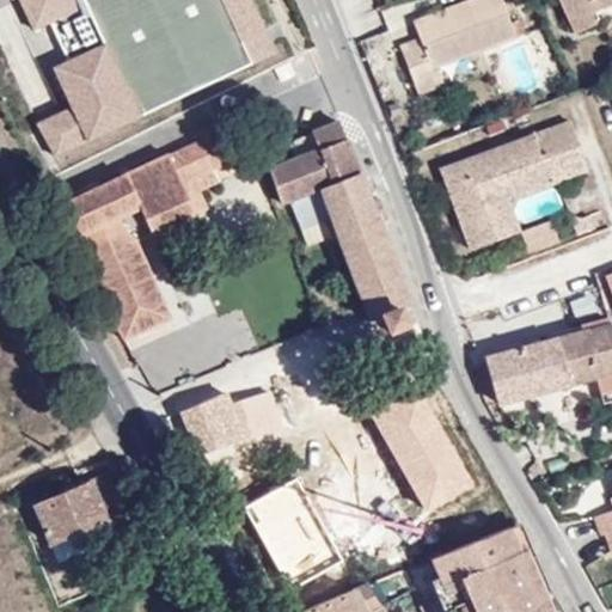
[(17,0),(35,36),(90,11),(108,48),(56,73),(72,108),(36,124),(53,158),(270,55),(245,0),(17,0)]
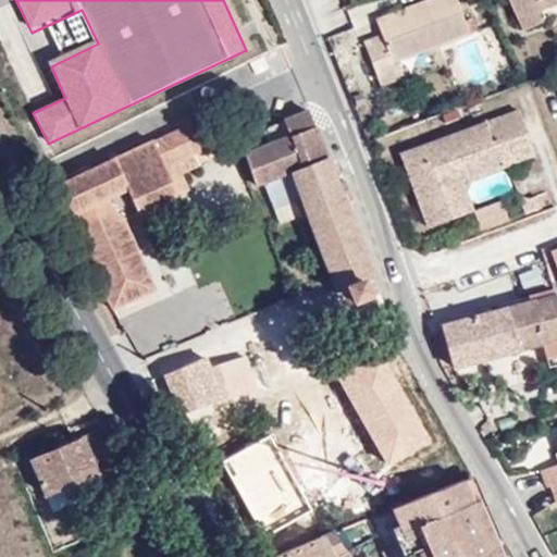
[(395,57),(422,47),(466,28),(455,0),(410,0),(376,14),(383,32),(363,38),(383,85),(404,77),(400,69),(395,57)]
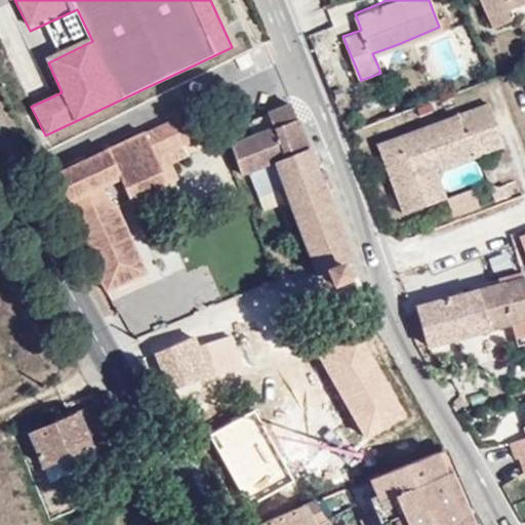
[(483,0),(492,18),(512,9),(508,0),(483,0)]
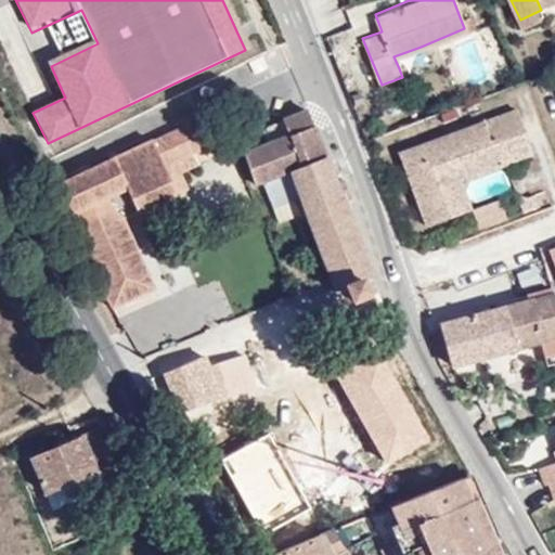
[(426,59),(421,47),(394,56),(399,68),(426,59)]
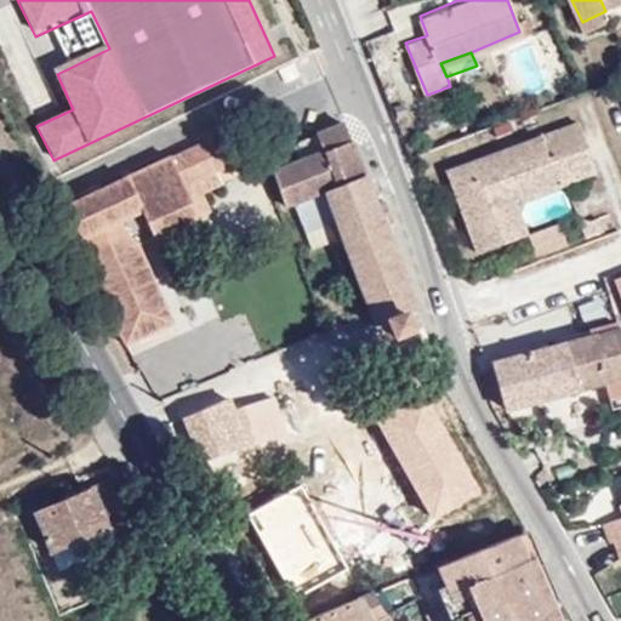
[(620,69),(608,75),(617,98),(620,96),(620,69)]
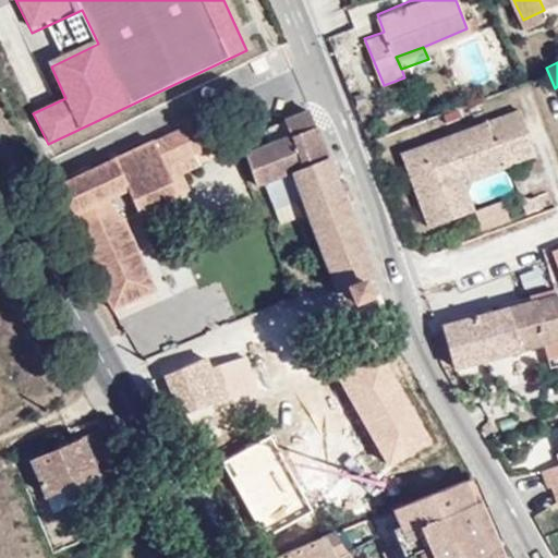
[(500,140),(510,165),(535,155),(519,110),(485,122),(493,143),(500,140)]
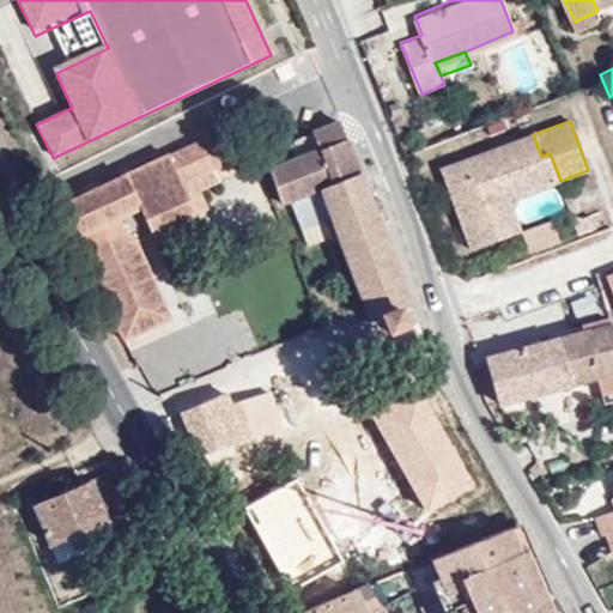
[(198,169),(237,150),(226,127),(174,155),(180,167),(192,159),(198,169)]
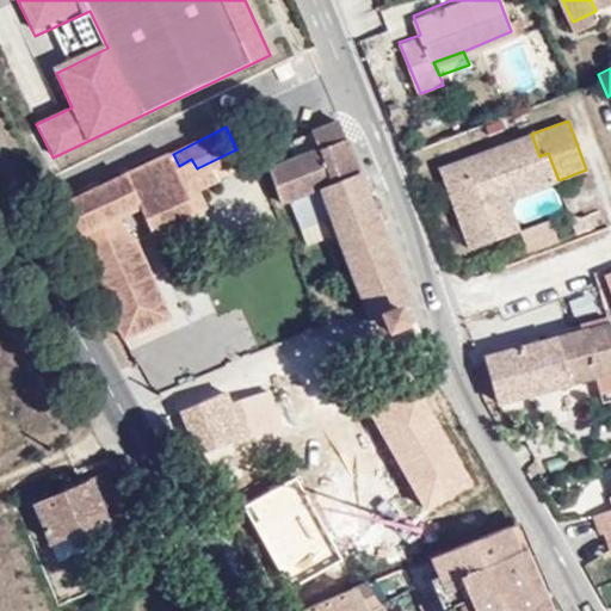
[(319,191),(355,174),(335,127),(309,137),(316,153),(296,161),(267,174),(281,209),(290,204),(319,191)]
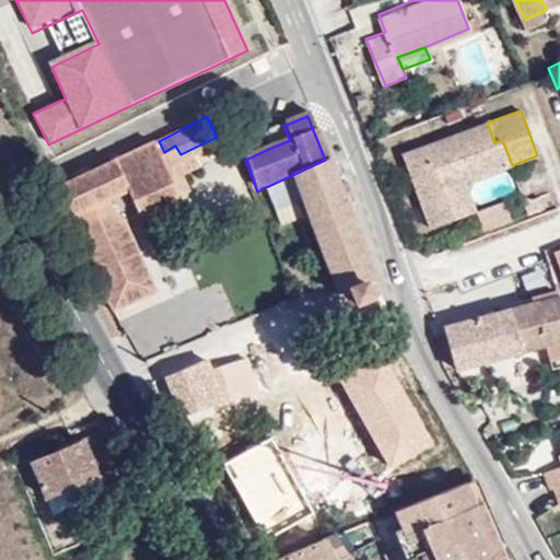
[(494,143),(487,123),(403,154),(430,229),(464,217),(448,176),(489,162),(493,172),(512,165),(502,140),(494,143)]
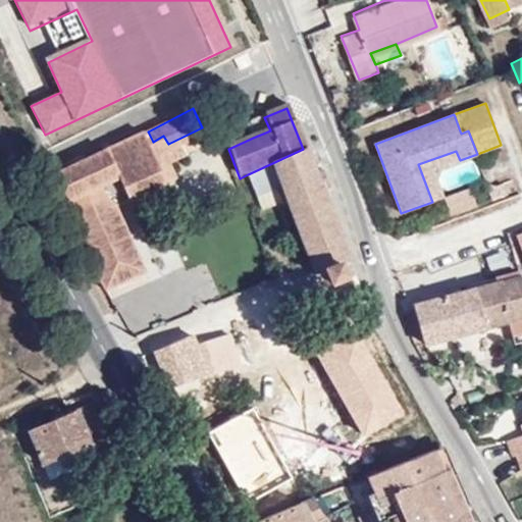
[(270,131),(264,117),(248,124),(253,138),(270,131)]
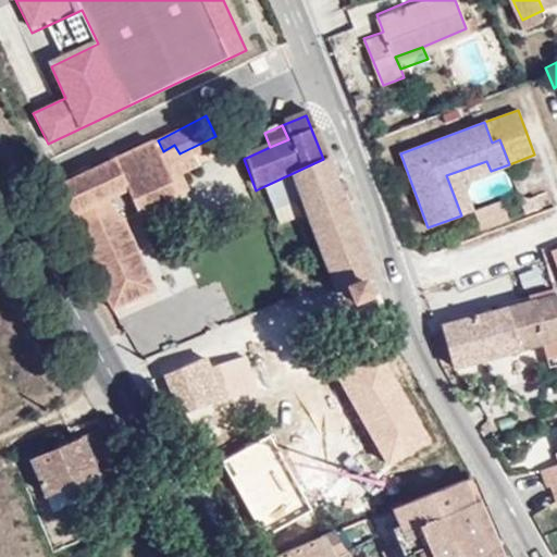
[(219,143),(215,136),(180,153),(174,145),(163,151),(172,166),(178,163),(199,152),(219,143)]
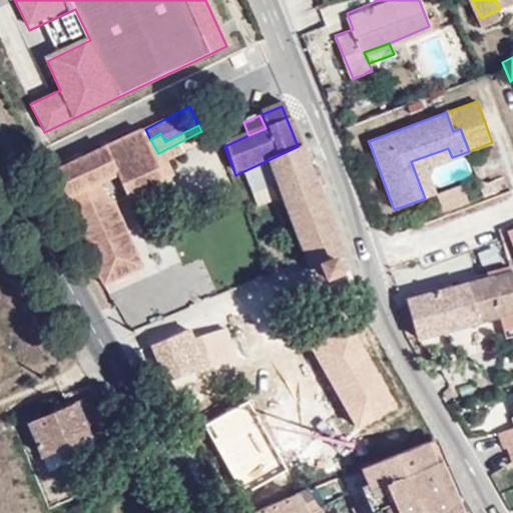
[(100,151),(48,176),(105,280),(119,284),(141,273),(144,253),(115,202),(169,174),(158,153),(150,139),(145,129),(137,133),(149,158),(112,177),(100,151)]
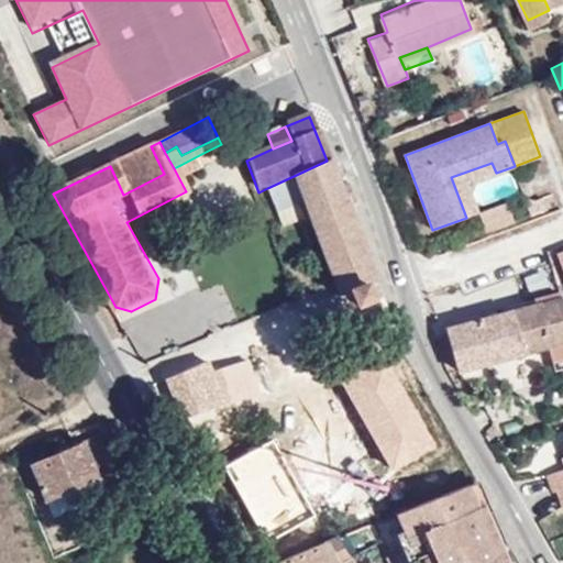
[(151,146),(110,166),(123,195),(164,174),(151,146)]
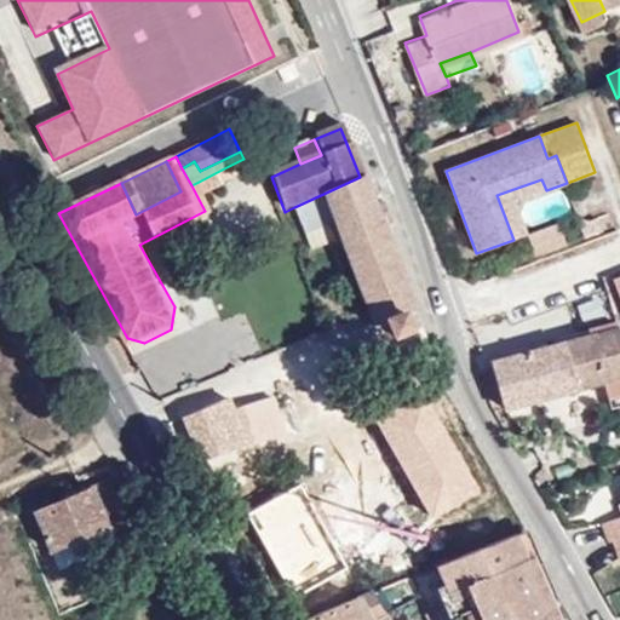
[(227,182),(222,170),(199,182),(207,194),(227,182)]
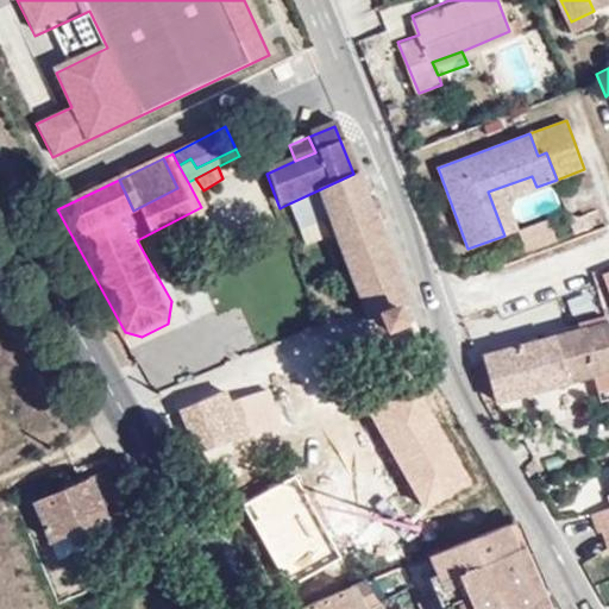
[(407,311),(372,225),(364,202),(353,174),(318,190),(326,214),(334,236),(364,319),(366,325),(380,321),(383,331),(393,328),(390,318),(407,311)]
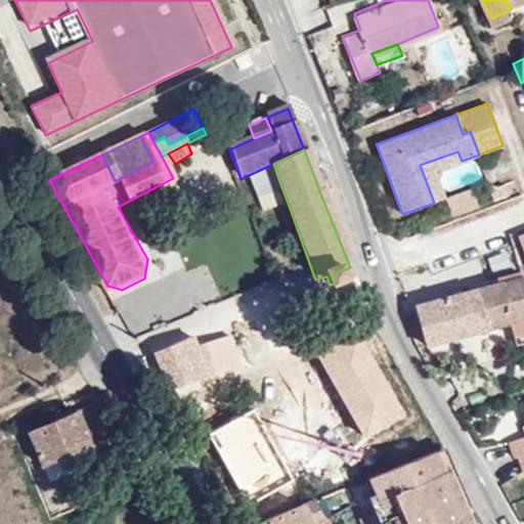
[(435,171),(462,161),(457,151),(420,165),(434,203),(445,199),(435,171)]
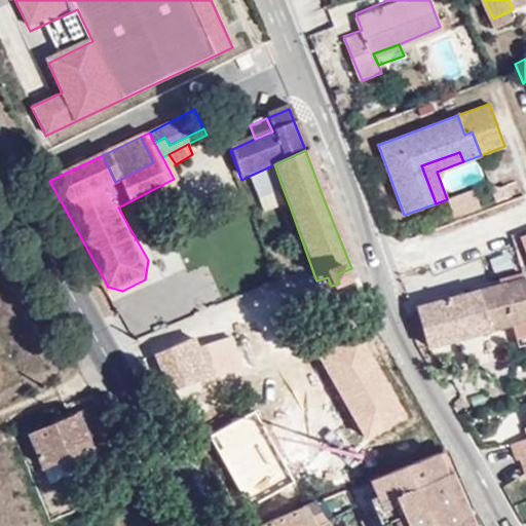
[(162,157),(174,179),(182,175),(176,164),(168,154),(162,157)]
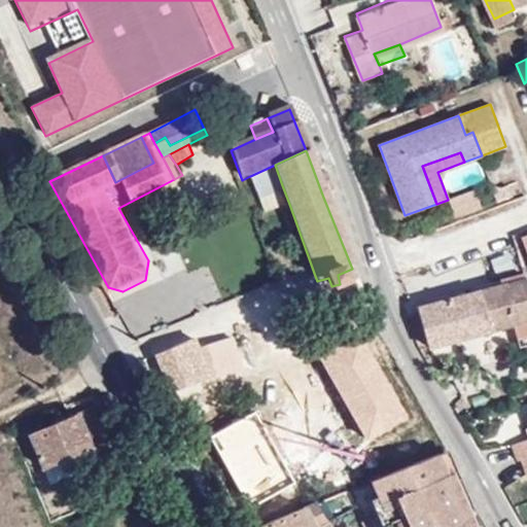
[(277,187),(282,185),(275,165),(250,176),(259,196),(277,187)]
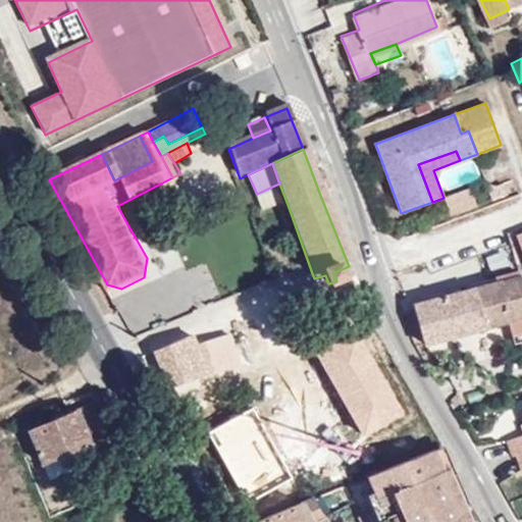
[(312,173),(319,193),(325,189),(320,170),(312,173)]
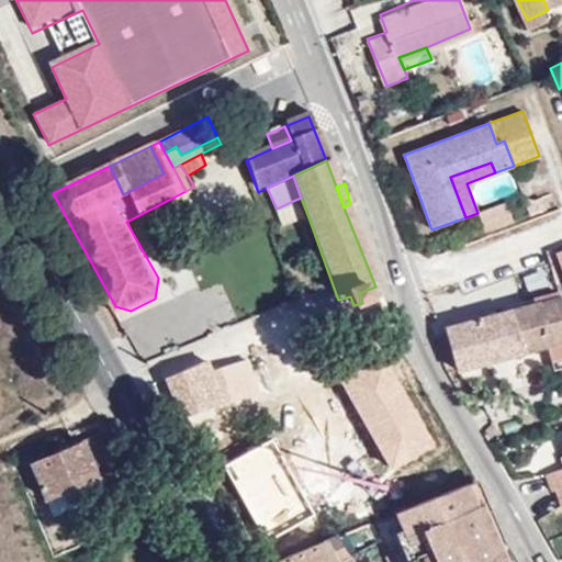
[(301,214),(295,200),(277,209),(282,223),(301,214)]
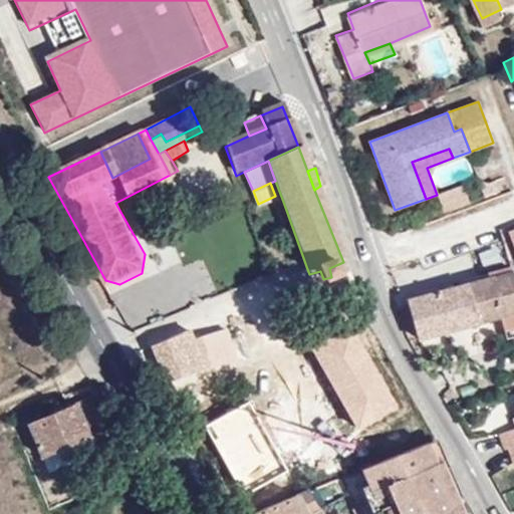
[(408,300),(418,338),(501,316),(507,339),(513,336),(513,275),(512,267),(488,273),(490,278),(408,300)]
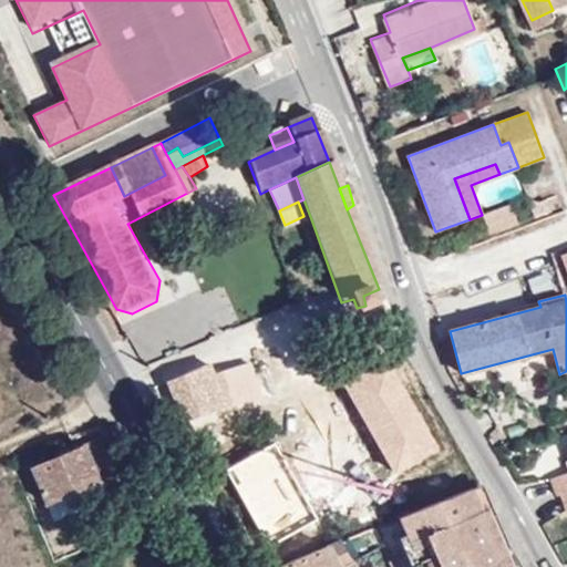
[(216,375),(213,366),(162,390),(178,429),(230,410),(216,375)]
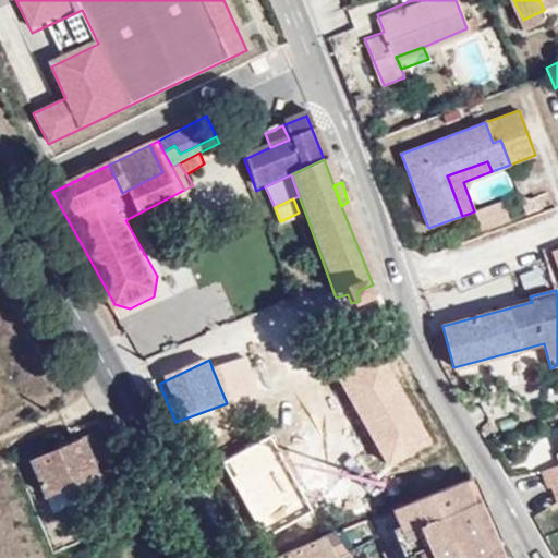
[(213,370),(227,403),(253,391),(239,360),(213,370)]
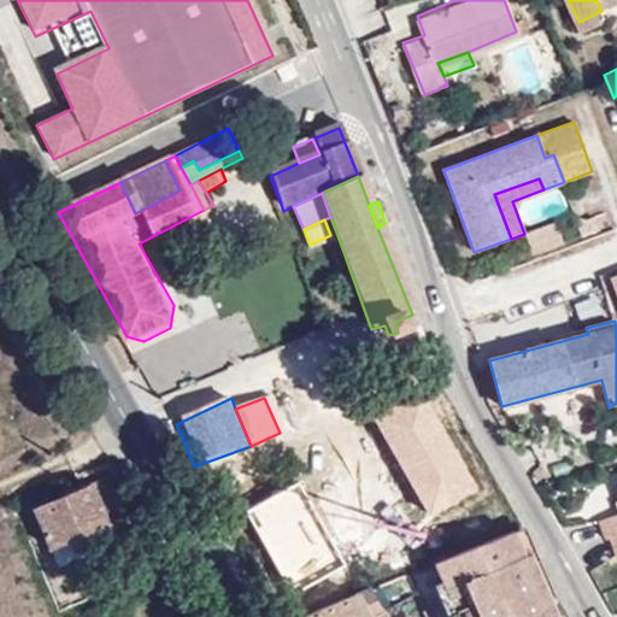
[(113,503),(104,468),(45,487),(54,523),(113,503)]
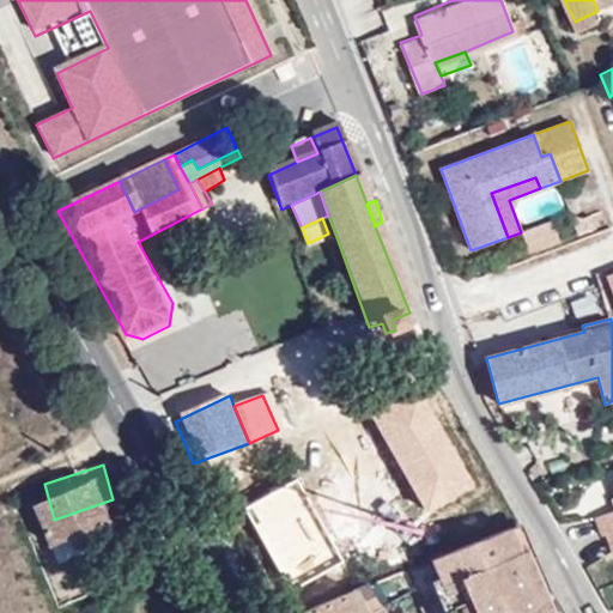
[(612,525),(612,503),(599,509),(606,528),(610,526),(612,525)]
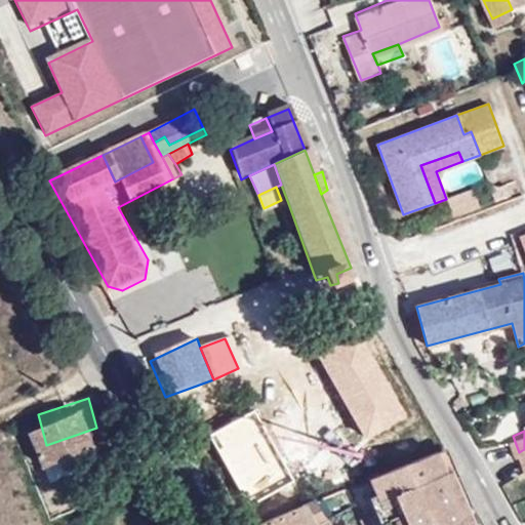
[(479,524),(438,450),(367,482),(387,524),(479,524)]
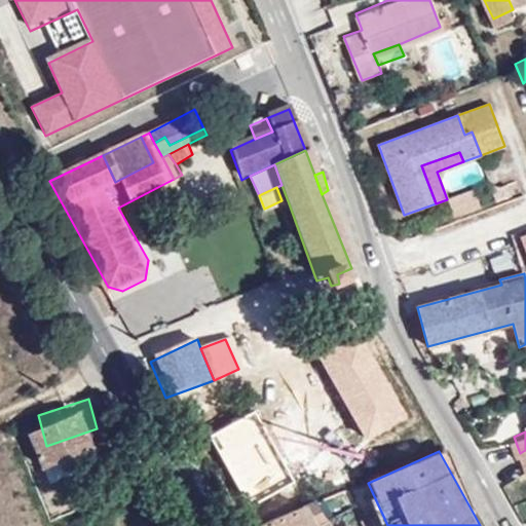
[(323,525),(313,506),(270,525),(323,525)]
